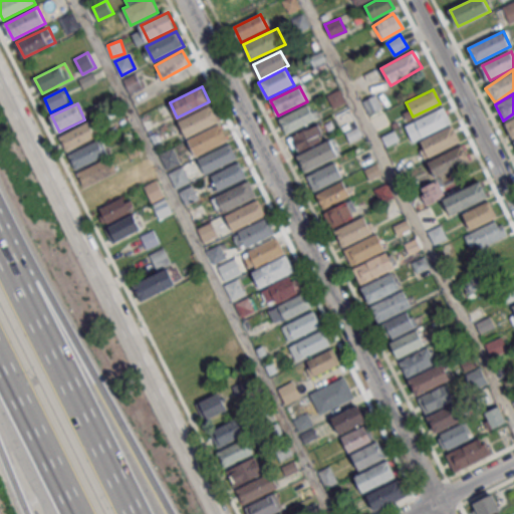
[(179,121),(187,137),(219,120),(211,105),(179,121)]
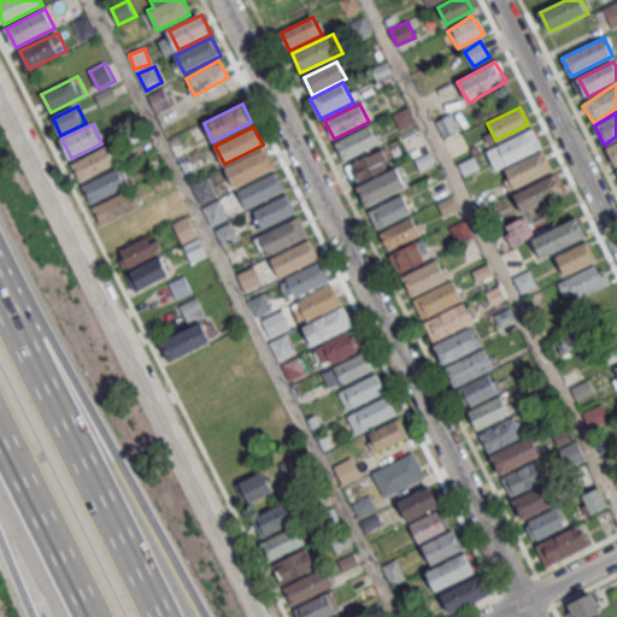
[(336,144),(345,162),(380,145),(371,127),(336,144)]
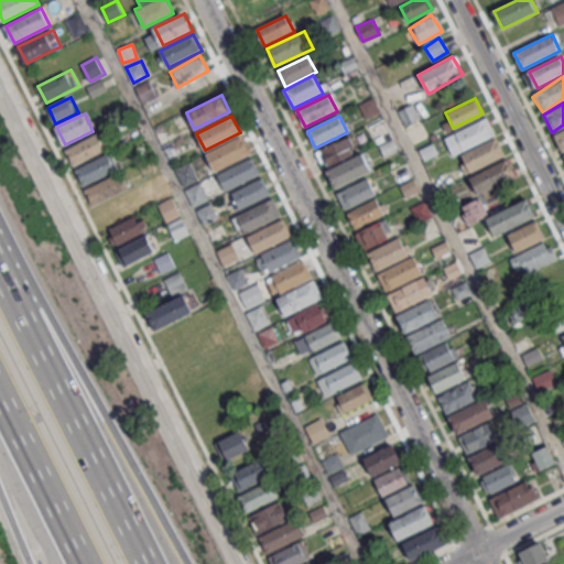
[(444,137),(452,153),(495,136),(487,118),(444,137)]
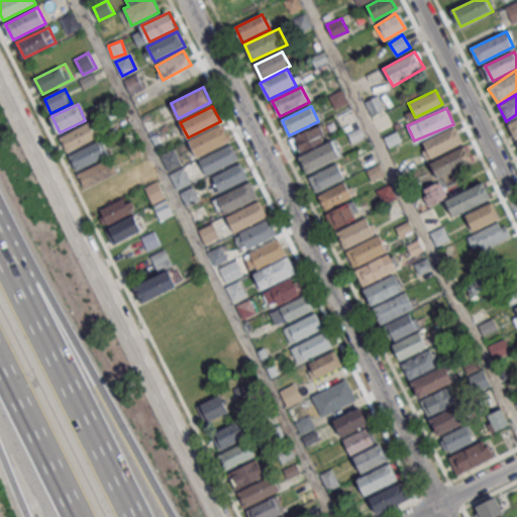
[(516,118),(507,123),(515,139),(516,137),(516,118)]
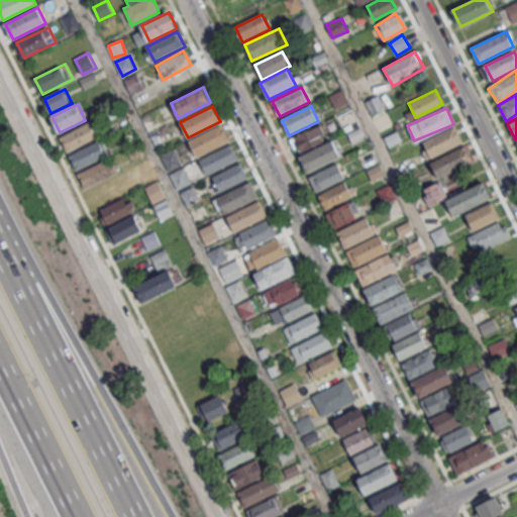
[(62,137),(70,152),(98,138),(90,122),(62,137)]
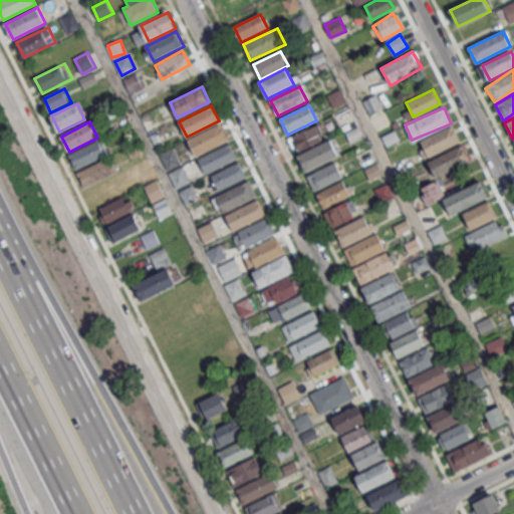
[(189,141),(196,156),(228,140),(221,124),(189,141)]
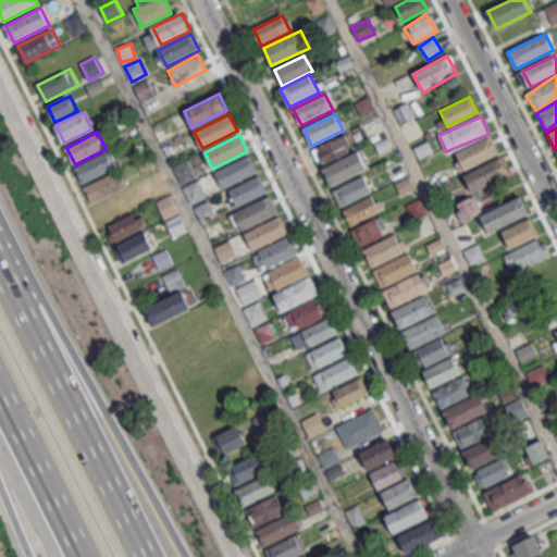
[(320,163),(351,151),(345,135),(313,147),(320,163)]
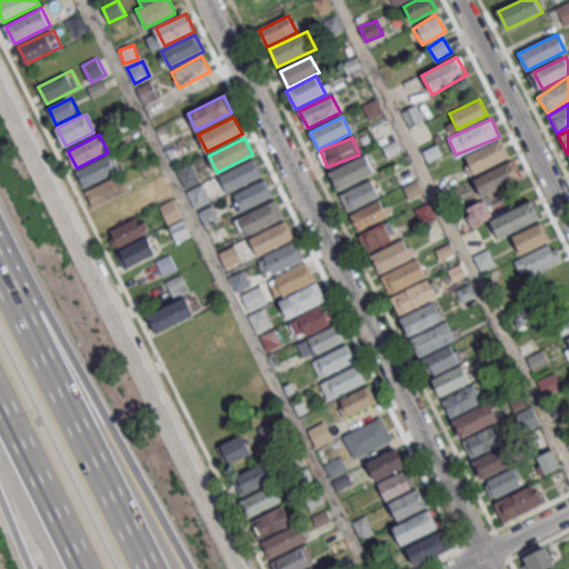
[(463,157),(471,175),(508,157),(500,139),(463,157)]
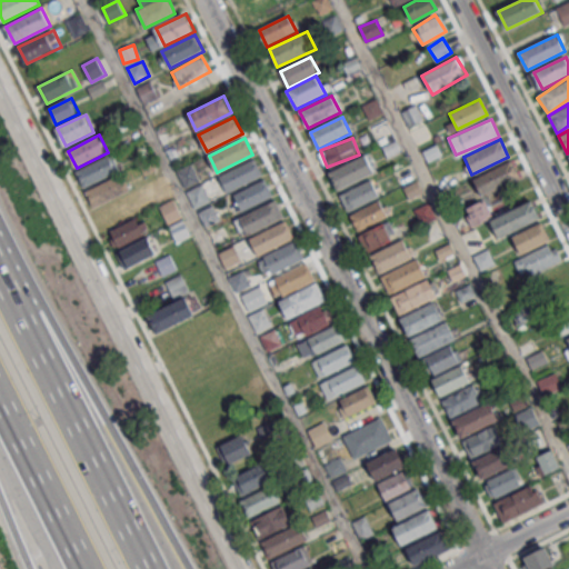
[(78,171),(87,189),(118,172),(109,156),(78,171)]
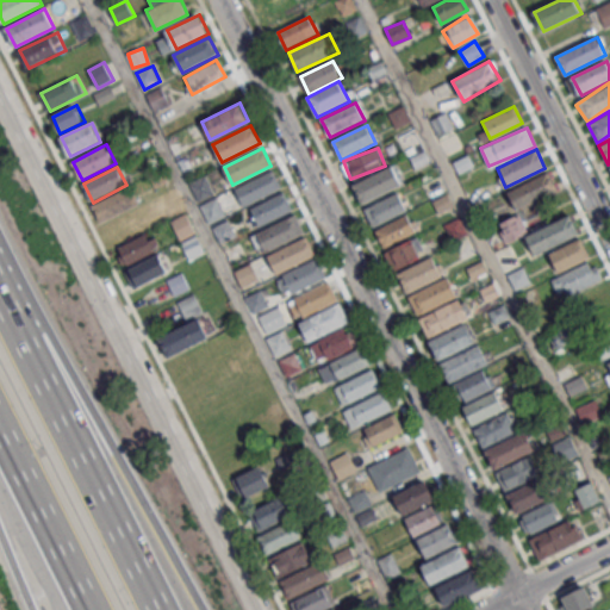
[(354,186),(363,205),(403,186),(392,167),(354,186)]
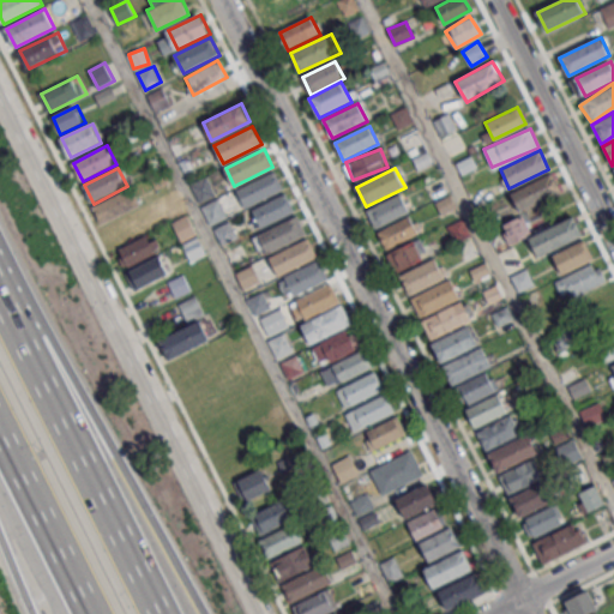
[(238,191),(246,209),(284,190),(276,172),(238,191)]
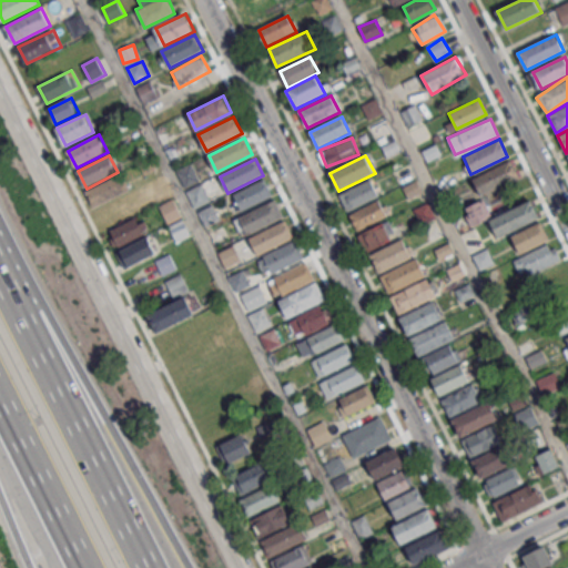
[(473,179),(480,195),(517,178),(509,160),(473,179)]
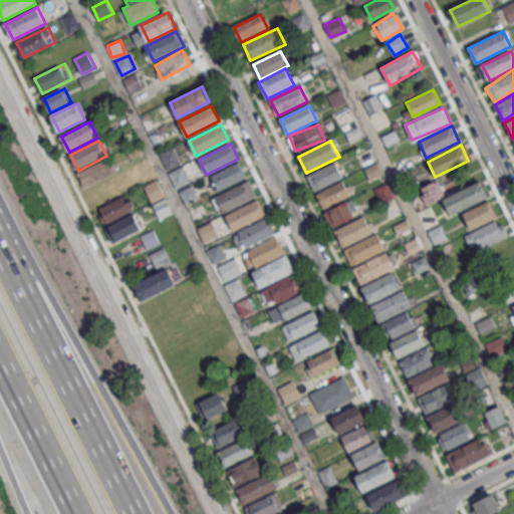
[(161,155),(169,171),(183,164),(175,148),(161,155)]
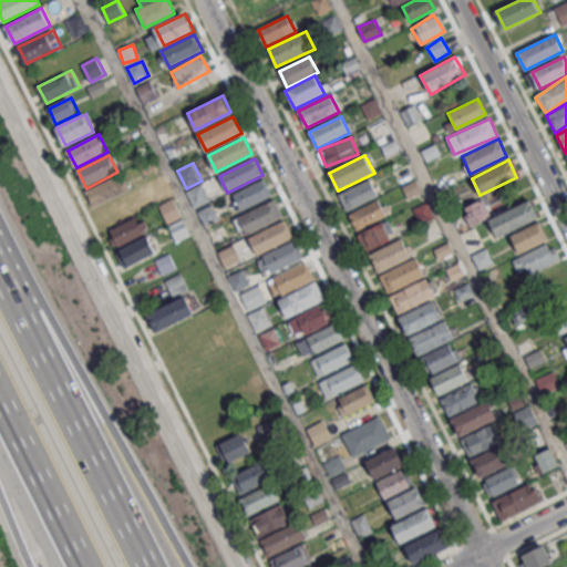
[(86,191),(95,208),(127,192),(119,175),(86,191)]
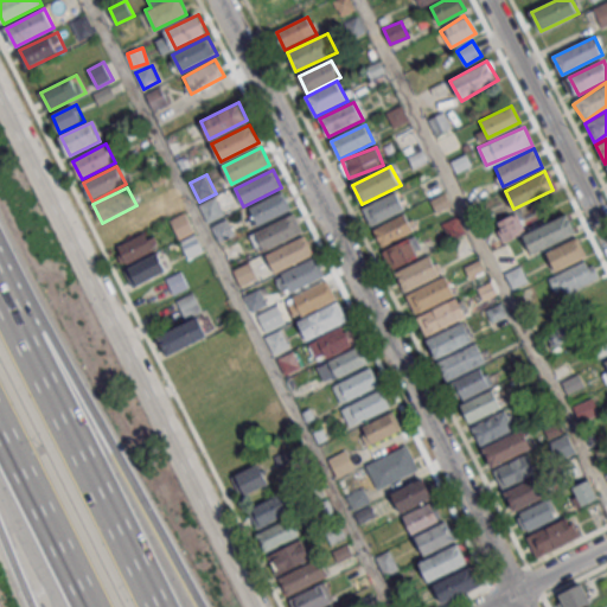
[(250,209),(259,227),(292,210),(283,192),(250,209)]
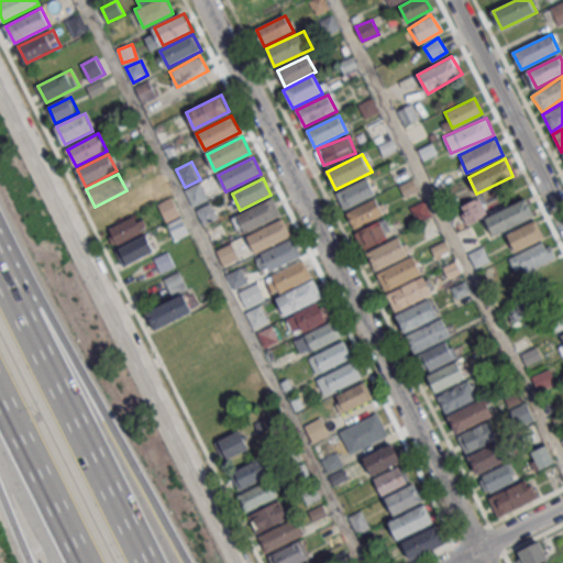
[(337,194),(345,210),(376,196),(368,178),(337,194)]
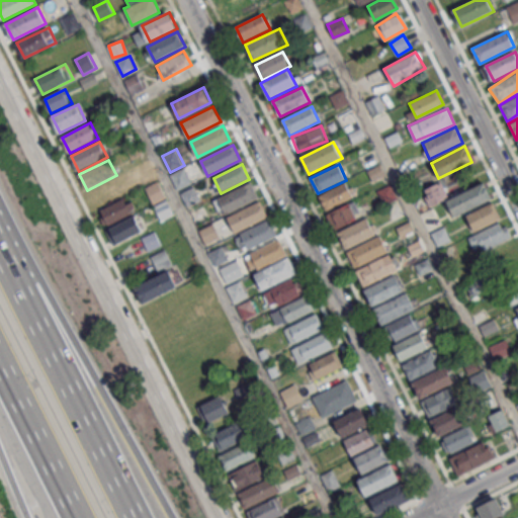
[(171,175),(178,189),(191,183),(184,169),(171,175)]
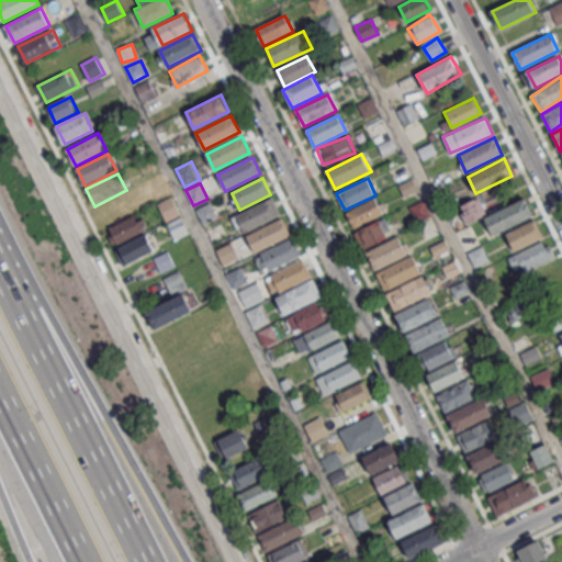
[(352,228),(383,213),(374,197),(345,212),(352,228)]
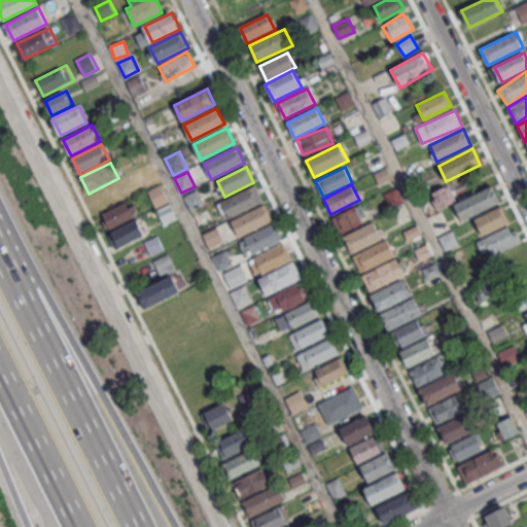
[(462,221),(500,201),(491,184),(453,205),(462,221)]
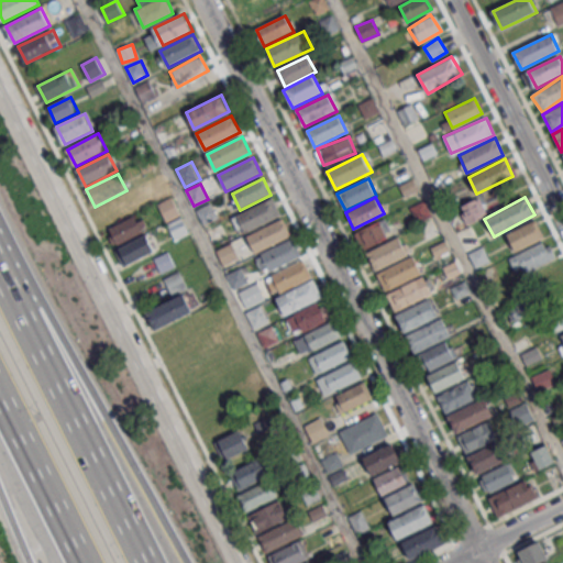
[(232,219),(238,231),(243,228),(246,233),(282,216),(273,198),(232,219)]
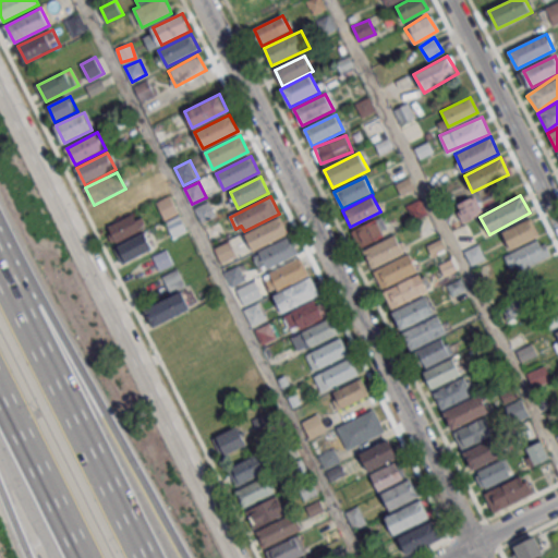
[(458,204),(463,219),(481,213),(475,197),(458,204)]
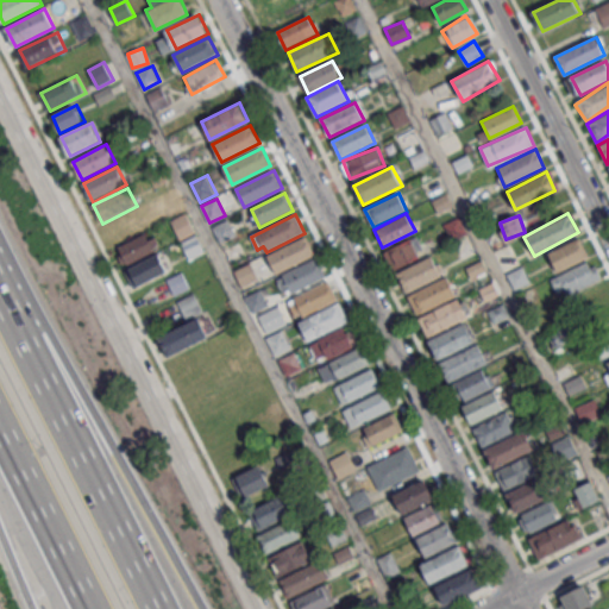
[(213,228),(221,245),(237,237),(228,221),(213,228)]
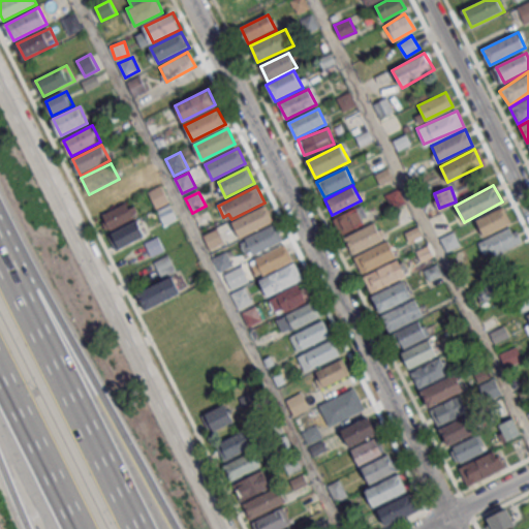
[(99,215),(106,230),(137,216),(130,200),(99,215)]
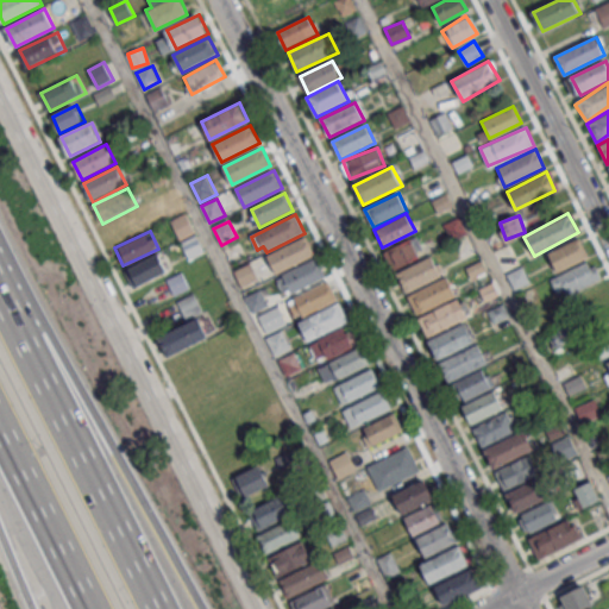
[(182,243),(190,259),(206,252),(198,236),(182,243)]
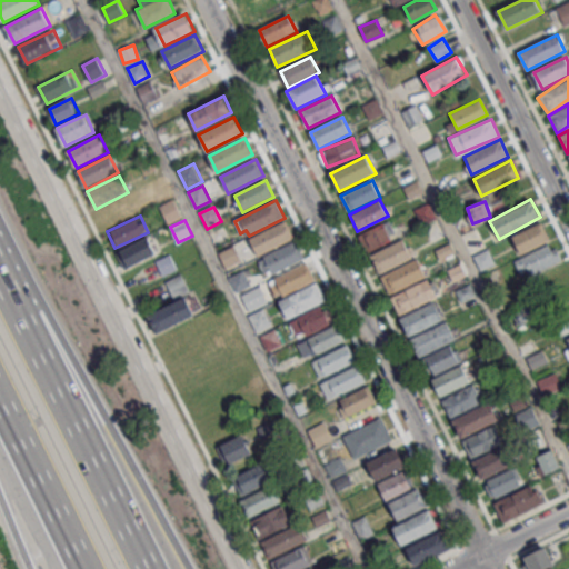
[(367,252),(397,237),(389,220),(358,235),(367,252)]
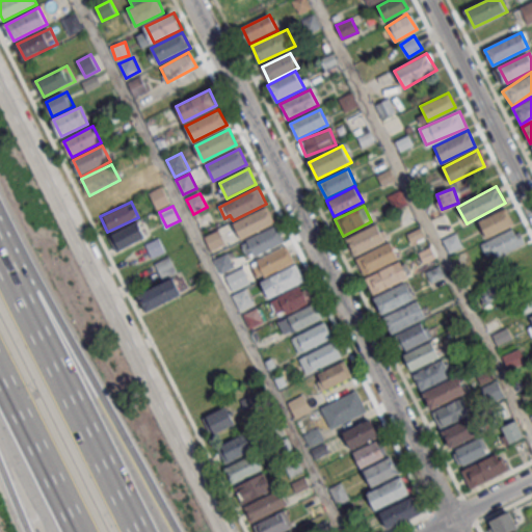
[(234,223),(242,240),(275,223),(267,207),(234,223)]
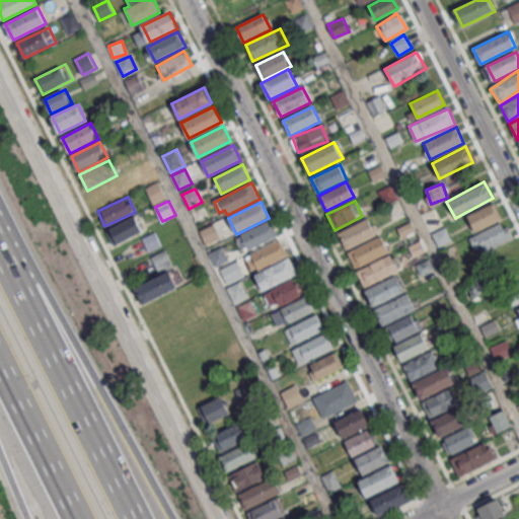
[(466,215),(473,231),(501,219),(494,203),(466,215)]
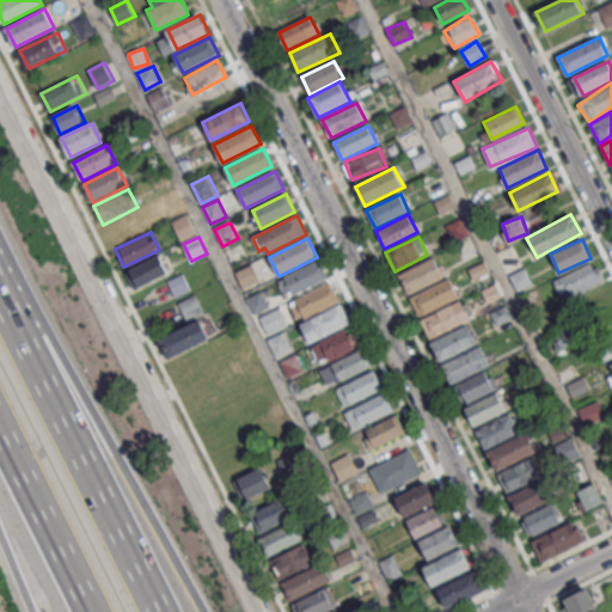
[(124,273),(133,289),(167,273),(159,255),(124,273)]
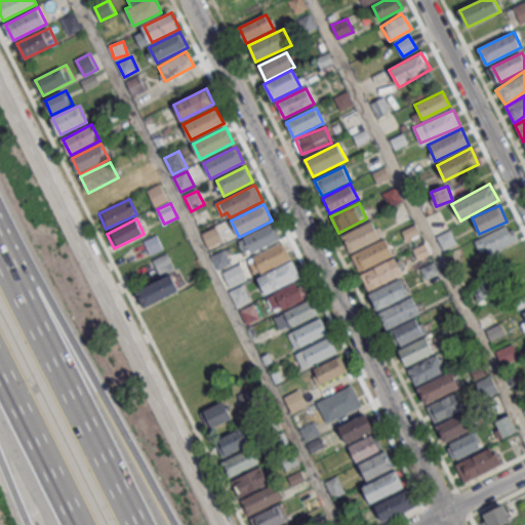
[(342,237),(351,253),(386,236),(377,218),(342,237)]
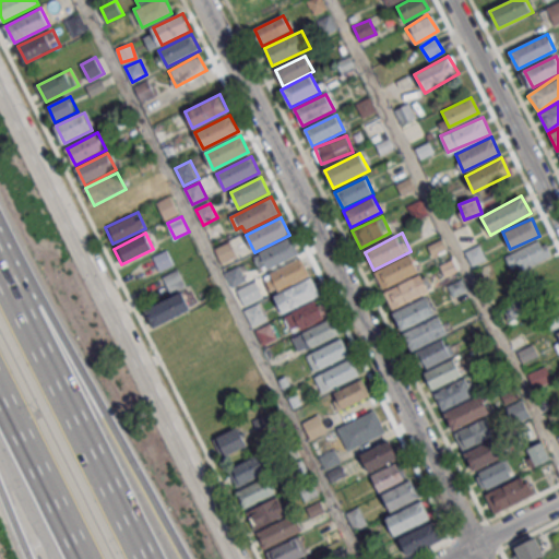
[(260,252),(261,254),(254,258),(260,270),(266,266),(269,270),(300,254),(292,237),(260,252)]
